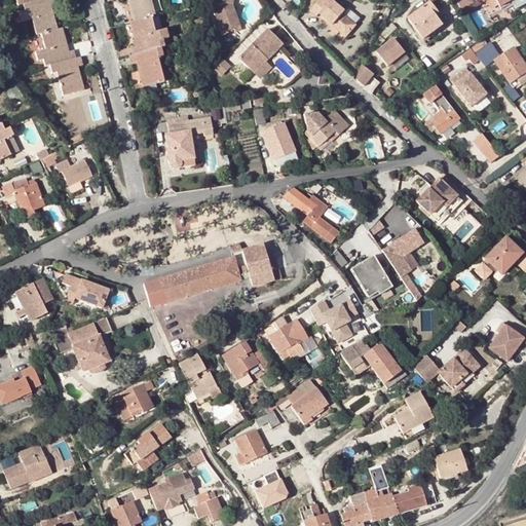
[(47,14),(52,13),(50,5),(55,4),(54,0),(41,0),(23,5),(25,12),(20,13),(22,22),(32,20),(36,36),(40,35),(58,30),(55,25),(54,20),(49,21),(47,14)]
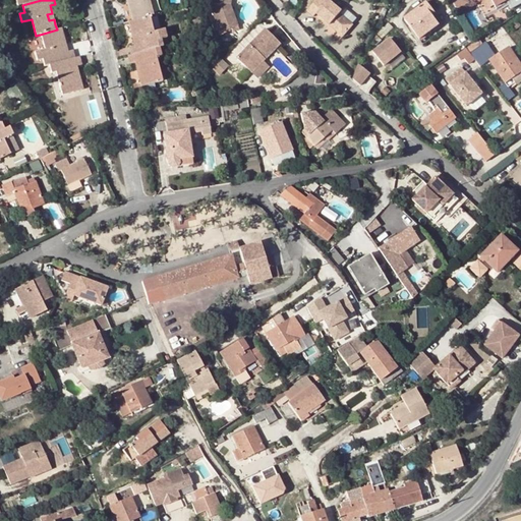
[(125,0),(127,8),(140,1),(142,18),(149,16),(160,13),(156,0),(125,0)]
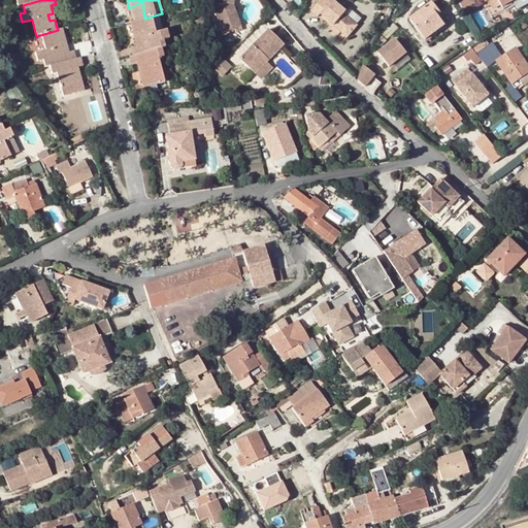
[(212,0),(213,1),(222,30),(240,24),(234,2),(234,0),(212,0)]
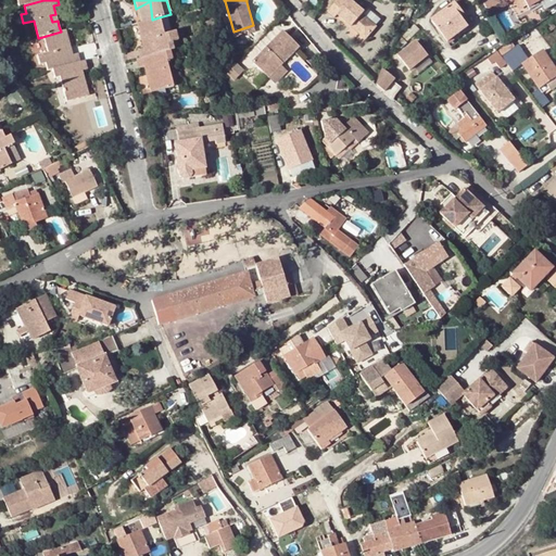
[(339,0),(330,10),(337,15),(340,12),(369,37),(380,24),(366,13),(369,10),(356,0),(339,0)]
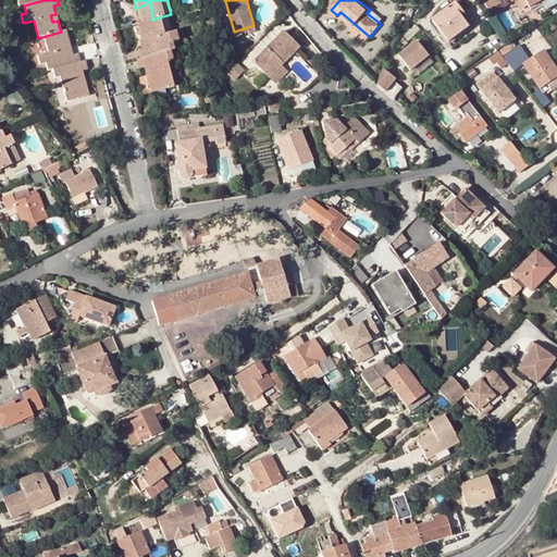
[(483,0),(490,9),(503,0),(502,0),(483,0)]
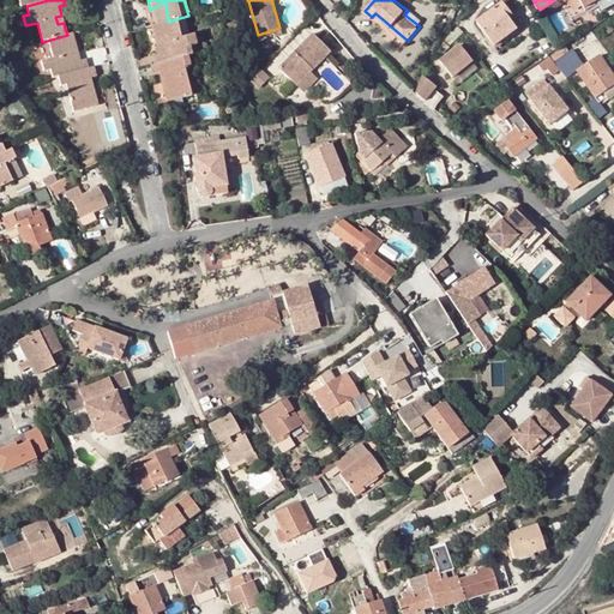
[(166,1),(150,10),(155,24),(168,22),(166,1)]
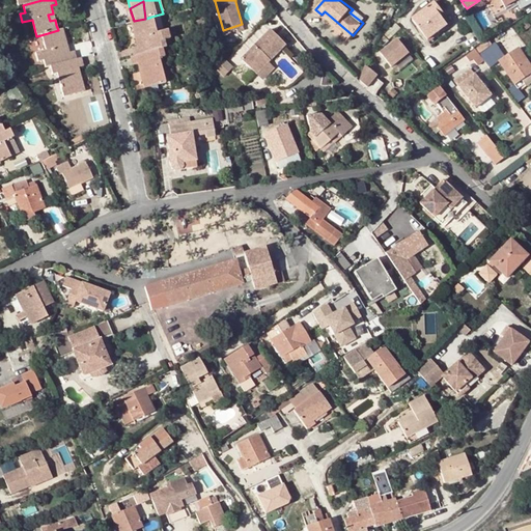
[(435,2),(413,19),(428,39),(446,26),(439,17),(443,14),(435,2)]
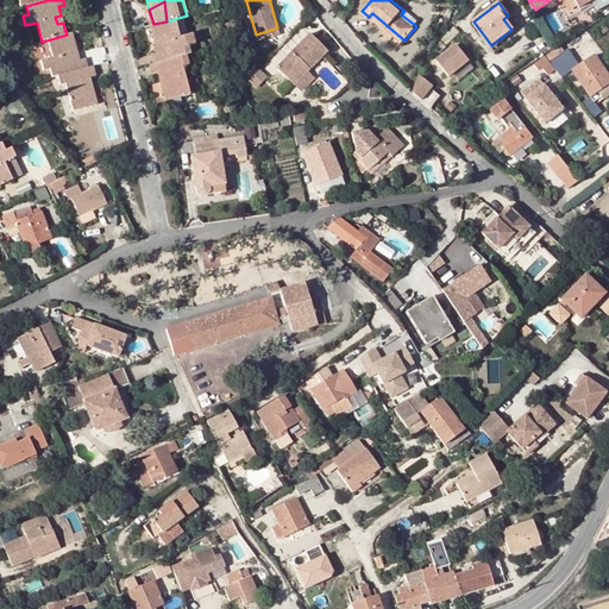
[(151,54),(154,64),(187,56),(192,55),(189,45),(195,44),(193,35),(179,38),(174,19),(167,22),(168,41),(163,39),(156,38),(154,39),(155,44),(156,52),(151,54)]
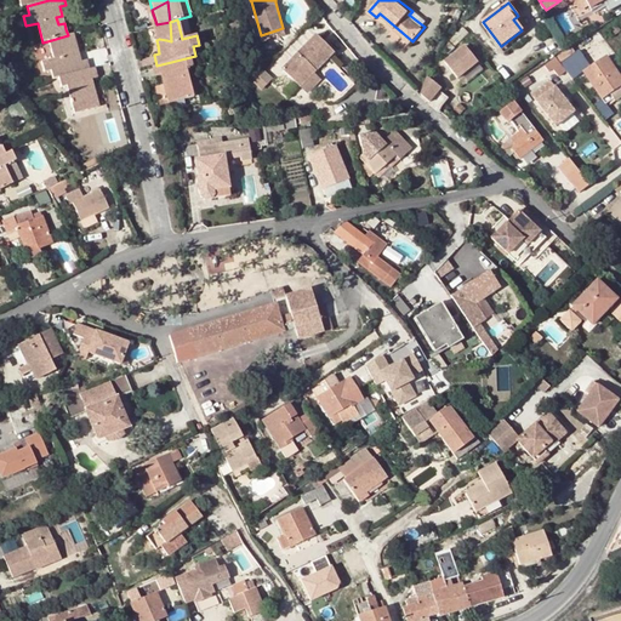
[(170,22),(157,24),(153,26),(157,40),(159,39),(166,40),(171,41),(170,22)]
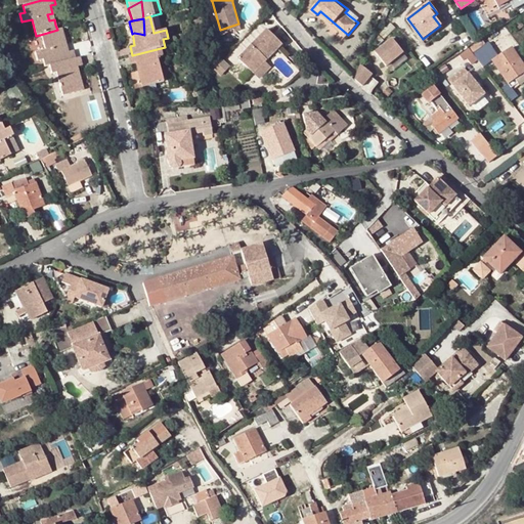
[(391,25),(381,34),(385,38),(395,29),(391,25)]
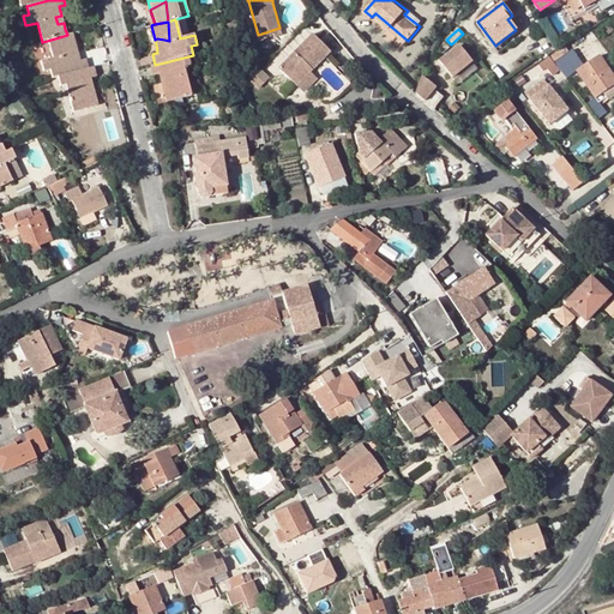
[(312,32),(277,68),(295,85),(330,50),(312,32)]
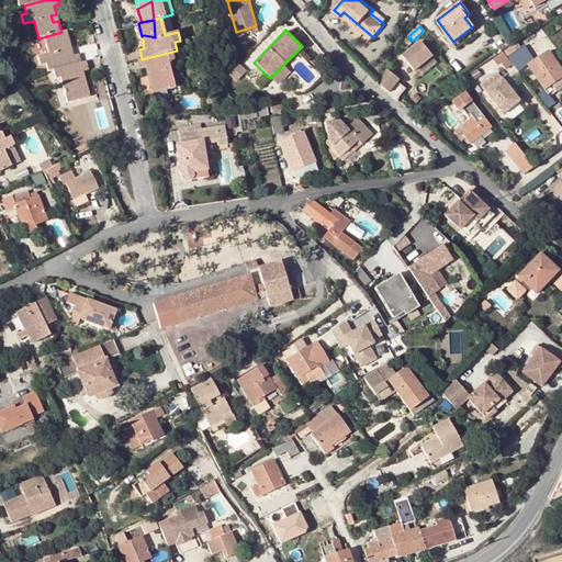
[(66,31),(62,32),(43,37),(47,53),(65,44),(64,41),(69,40),(66,31)]
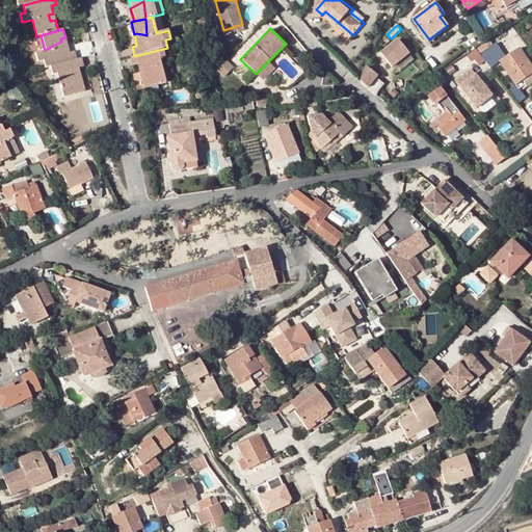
[(394,69),(411,54),(400,41),(382,54),(394,69)]
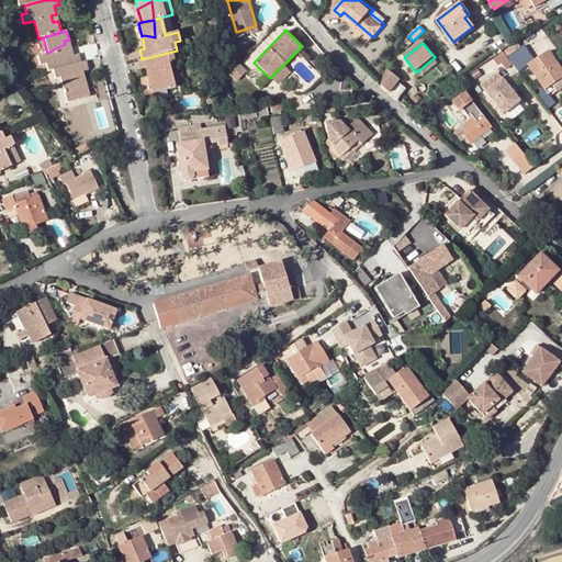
[(47,71),(53,70),(76,64),(80,62),(79,54),(72,56),(70,47),(66,47),(65,44),(47,53),(37,57),(40,65),(45,64),(47,71)]
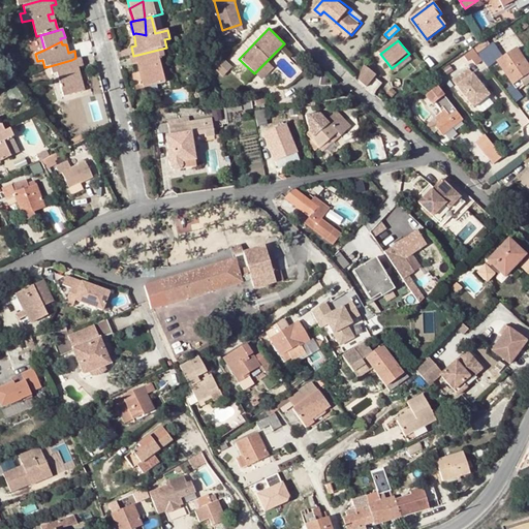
[(145,76),(141,78),(143,87),(164,82),(158,58),(164,57),(162,49),(133,56),(130,56),(132,65),(136,64),(138,71),(143,70),(145,76)]
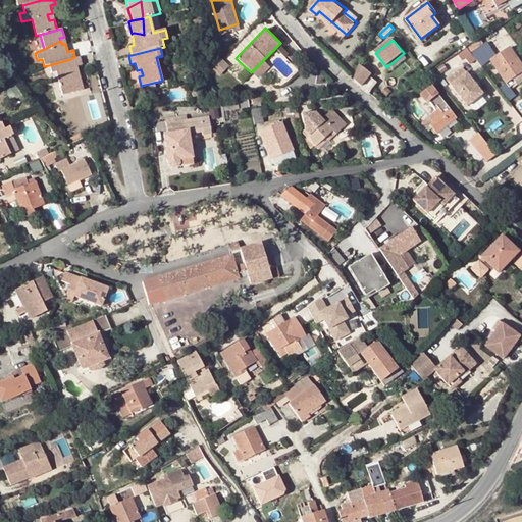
[(521,65),(510,48),(490,60),(506,84),(514,80),(517,85),(521,82),(521,65)]
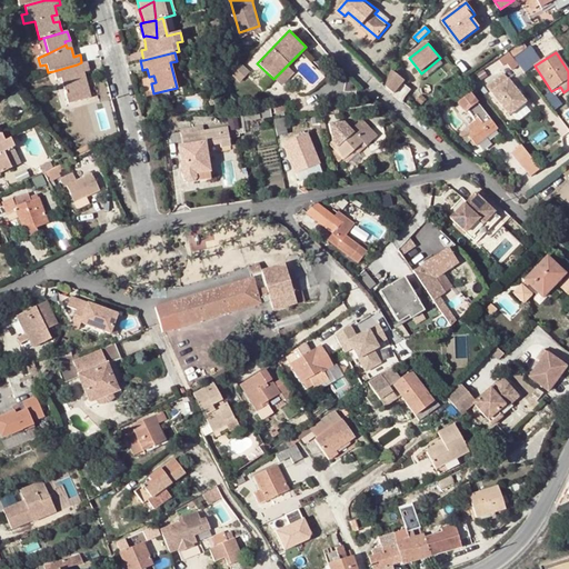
[(507,65),(512,70),(518,67),(509,53),(499,61),(503,67),(507,65)]
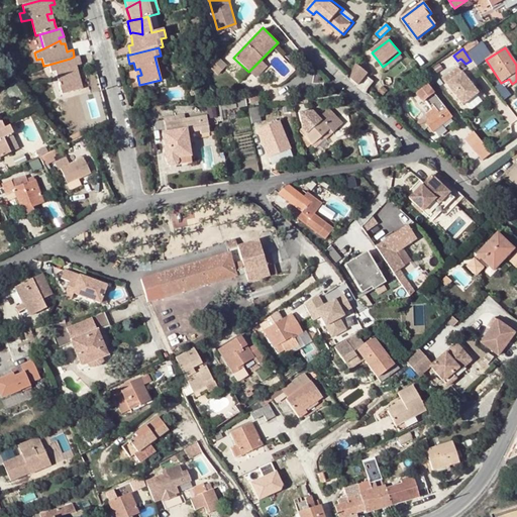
[(388,73),(405,59),(400,53),(383,67),(388,73)]
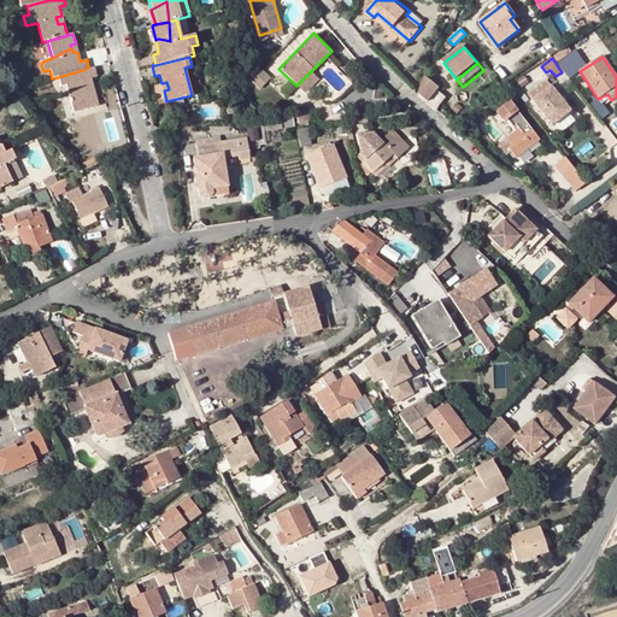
[(95,66),(88,69),(83,70),(59,81),(60,87),(66,86),(74,112),(98,105),(90,78),(98,77),(95,66)]
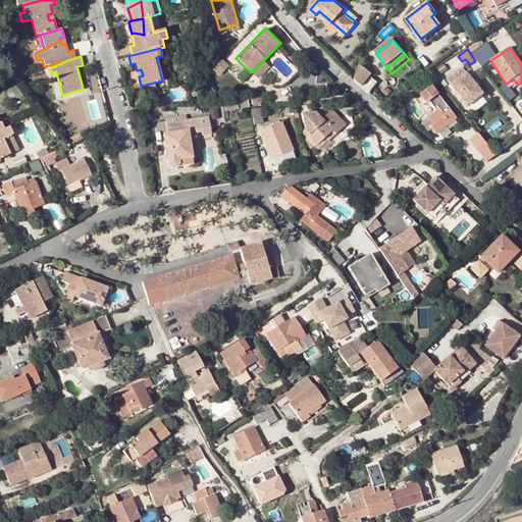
[(50,68),(70,59),(49,65),(50,68)]
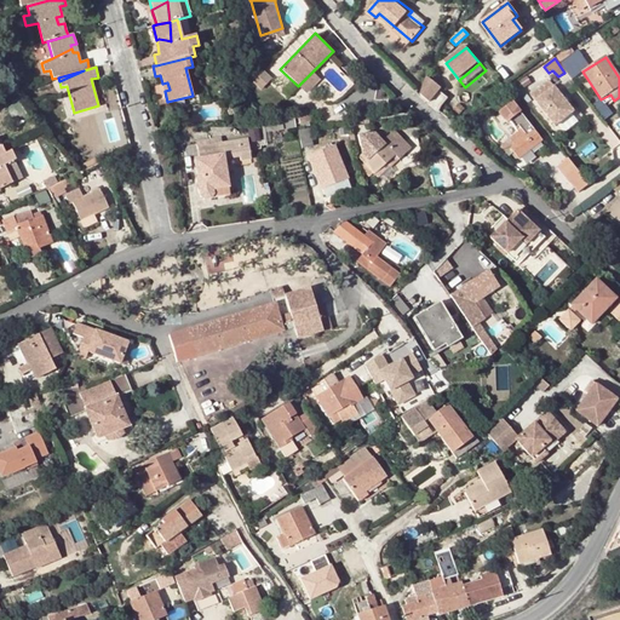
[(438,87),(424,76),(422,81),(417,93),(425,101),(426,102),(438,87)]
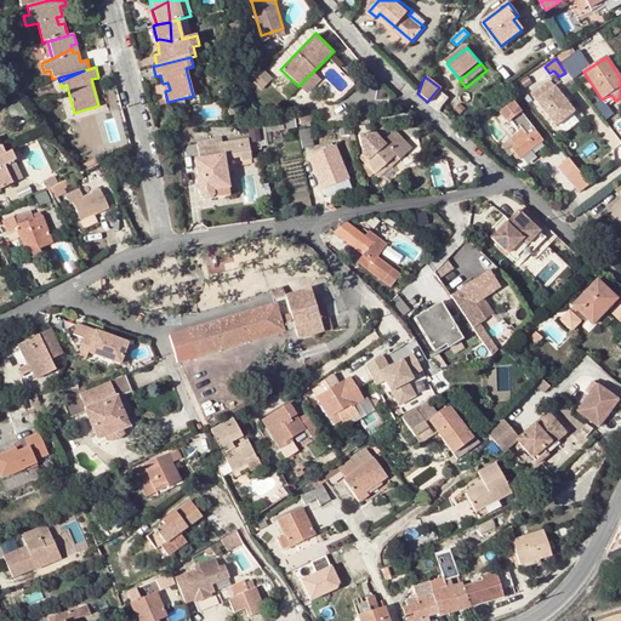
[(551,83),(533,96),(558,127),(575,114),(551,83)]
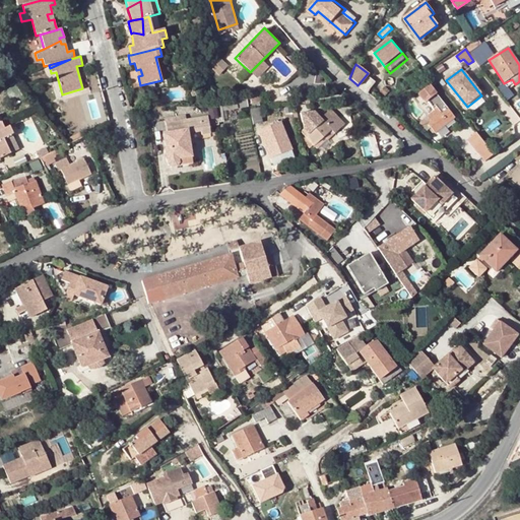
[(450,110),(433,87),(420,96),(428,106),(430,104),(437,112),(421,123),(427,129),(431,126),(432,129),(436,134),(456,119),(450,110)]
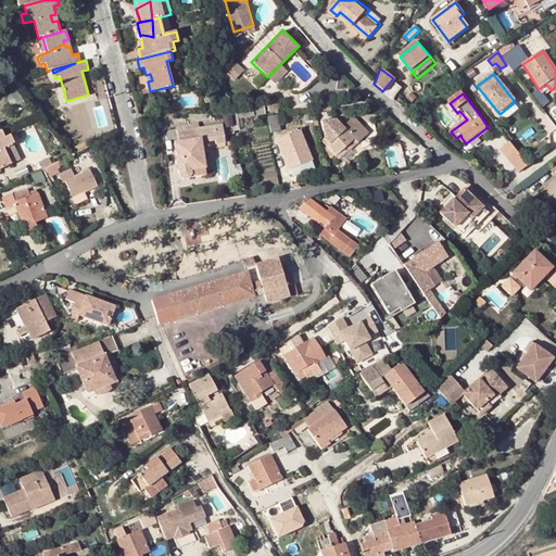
[(251,112),(228,114),(232,131),(234,134),(239,133),(237,121),(266,118),(264,111),(251,112)]
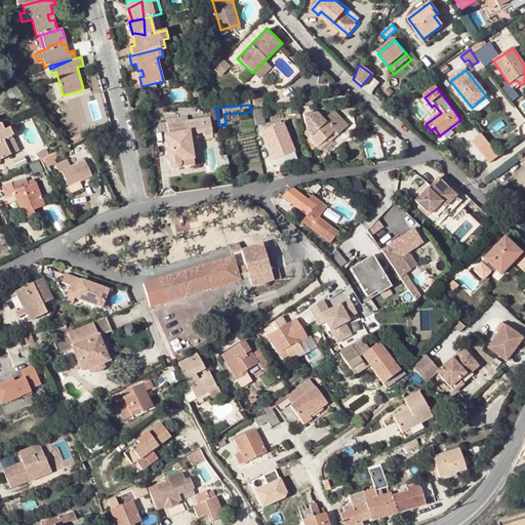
[(260,110),(252,111),(256,126),(265,124),(260,110)]
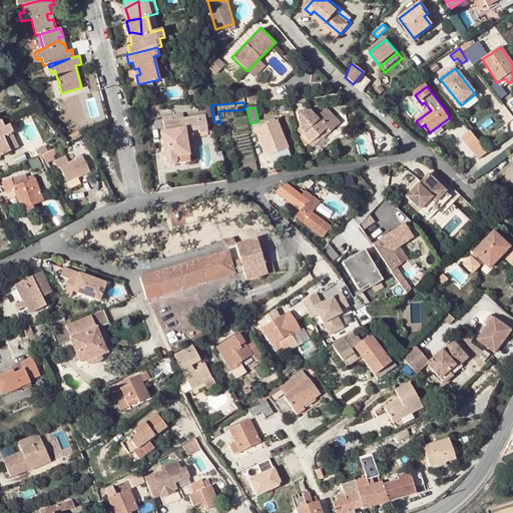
[(341,122),(330,111),(320,120),(312,111),(299,111),(302,126),(298,130),(303,135),(310,143),(320,134),(324,137),(326,140),(332,134),(330,132),(341,122)]
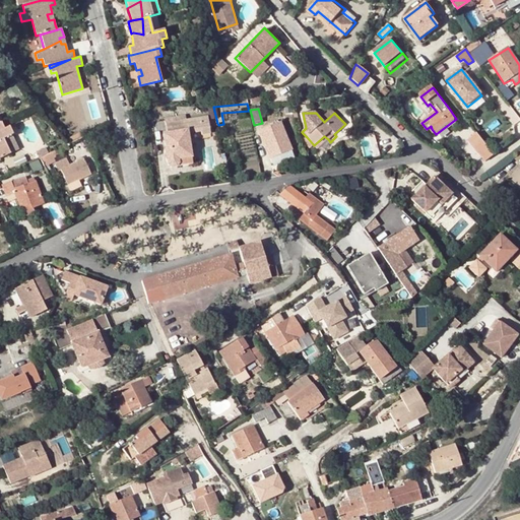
[(171,168),(179,167),(178,165),(179,165),(179,158),(192,157),(188,134),(201,132),(202,136),(209,135),(206,118),(188,121),(187,116),(167,118),(169,132),(164,133),(166,149),(164,149),(166,160),(167,159),(168,165),(170,167),(171,168)]
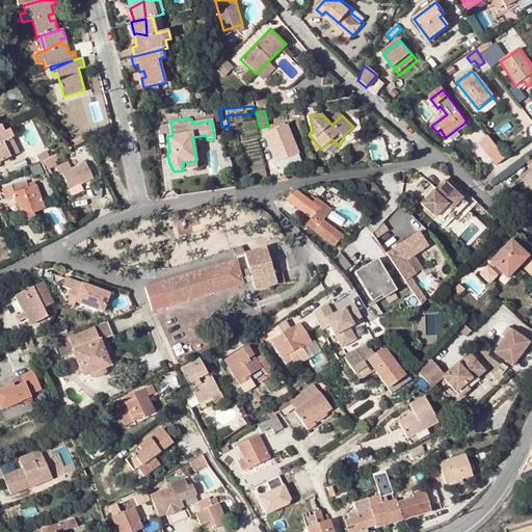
[(0,125),(0,161),(10,157),(3,142),(12,138),(9,129),(4,132),(1,125),(0,125)]
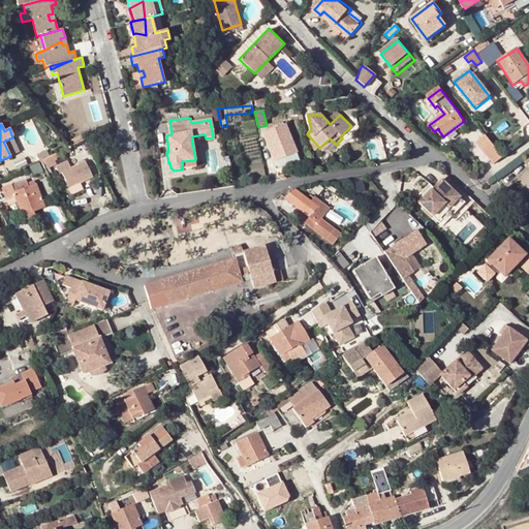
[(286,125),(265,133),(275,162),(297,154),(286,125)]
